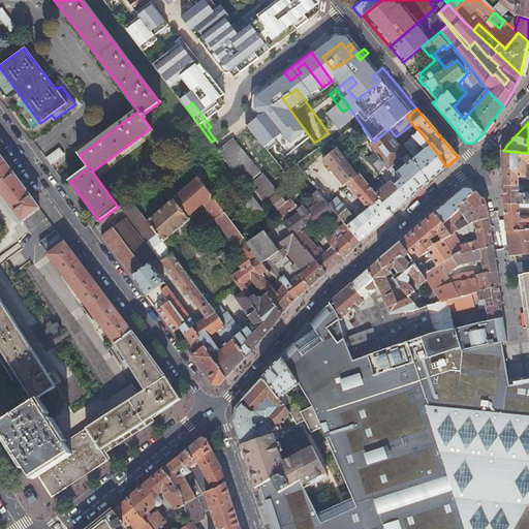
[(407,157),(386,131),(374,142),(371,138),(368,141),(375,150),(385,164),(391,169),(407,157)]
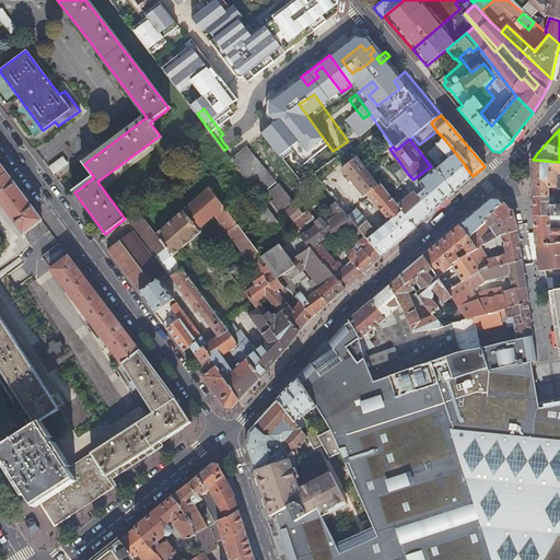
[(434,171),(435,173),(439,177),(441,175),(454,193),(467,182),(473,176),(465,166),(466,166),(444,139),(426,153),(432,163),(436,168),(434,171)]
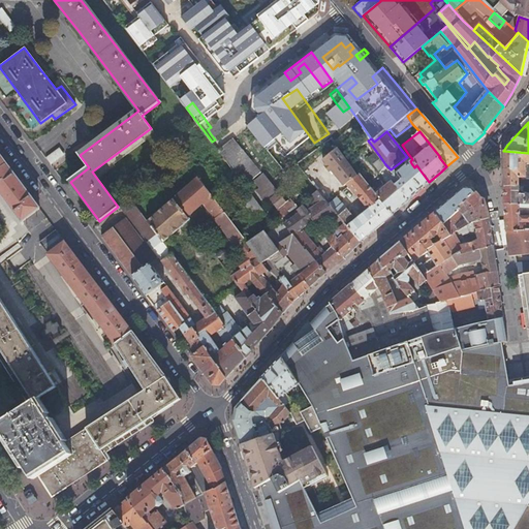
[(232,136),(219,147),(266,206),(279,195),(232,136)]
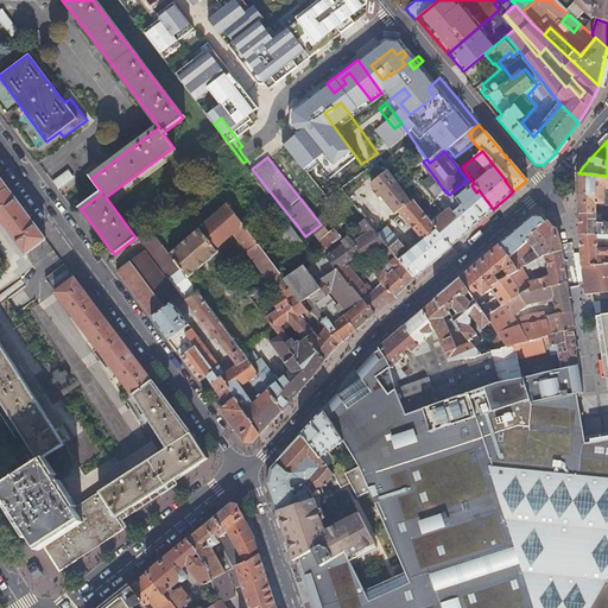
[(391,248),(398,257),(413,278),(428,266),(450,246),(432,222),(413,198),(411,200),(391,171),(374,184),(378,189),(375,190),(382,200),(384,197),(398,215),(400,213),(424,242),(410,253),(400,241),(391,248)]
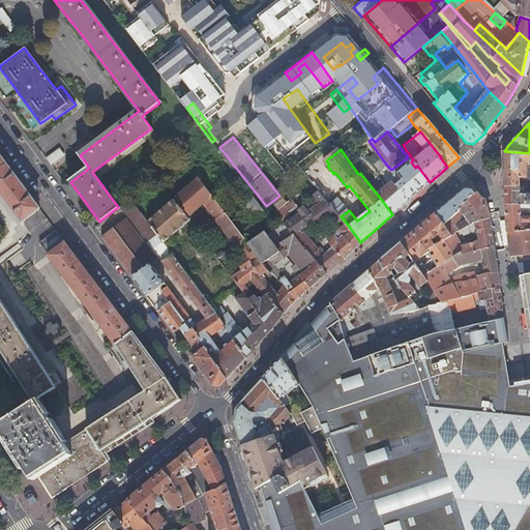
[(379,170),(386,165),(376,150),(369,156),(379,170)]
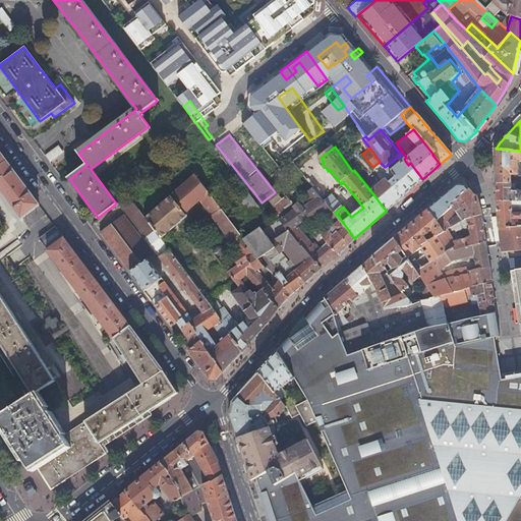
[(520,151),(496,149),(496,150),(497,184),(512,185),(512,183),(512,173),(518,173),(518,159),(520,159),(520,151)]
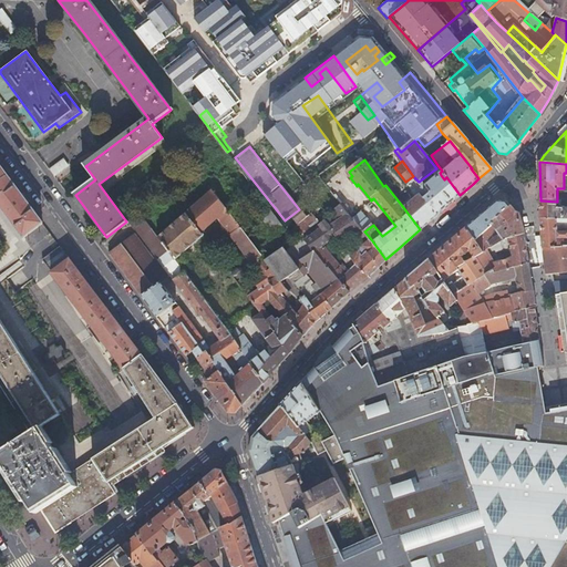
[(0,393),(19,425),(26,437),(0,453),(0,468),(29,515),(38,508),(53,533),(115,493),(111,486),(109,482),(124,473),(125,476),(165,451),(163,447),(194,426),(177,404),(138,351),(101,301),(68,258),(50,271),(156,413),(70,470),(41,422),(54,414),(0,325),(0,205),(23,237),(42,223),(0,165),(0,393)]
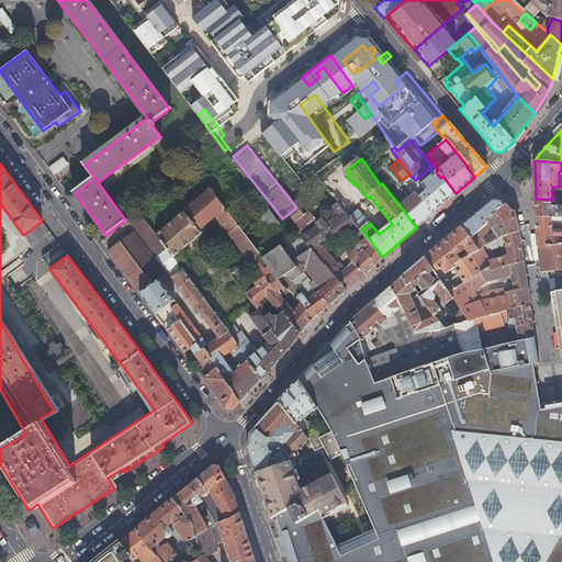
[(304,180),(327,209),(339,201),(324,181),(316,170),(304,180)]
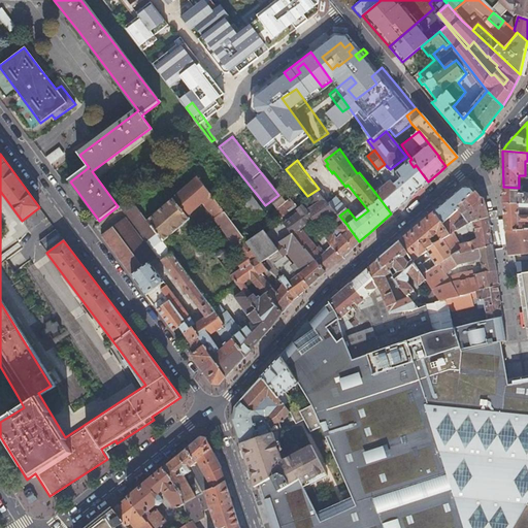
[(527,161),(525,161),(525,175),(519,175),(519,186),(519,188),(519,195),(527,194),(527,161)]
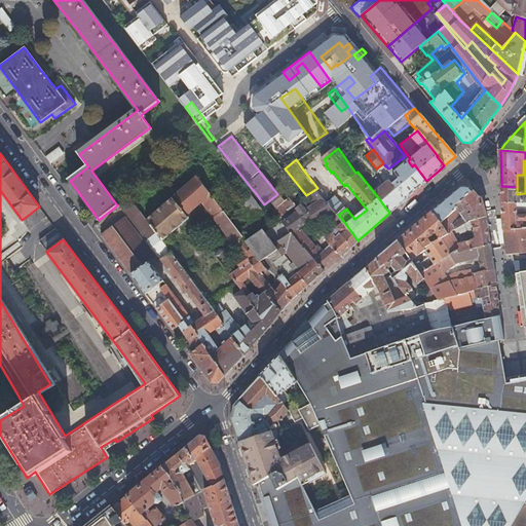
[(388,179),(389,180),(406,199),(412,194),(426,181),(414,164),(412,166),(409,162),(388,179)]
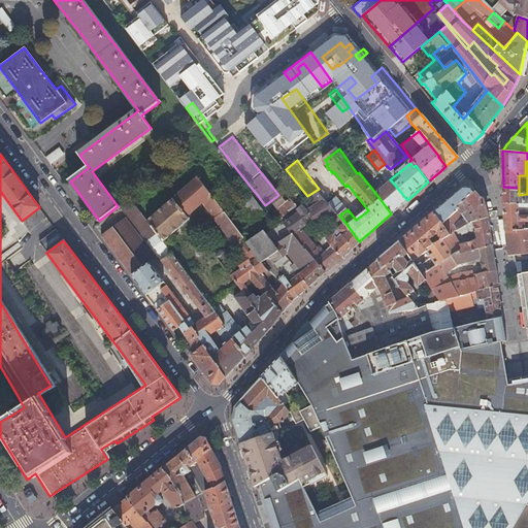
[(391,180),(375,193),(391,213),(407,200),(391,180)]
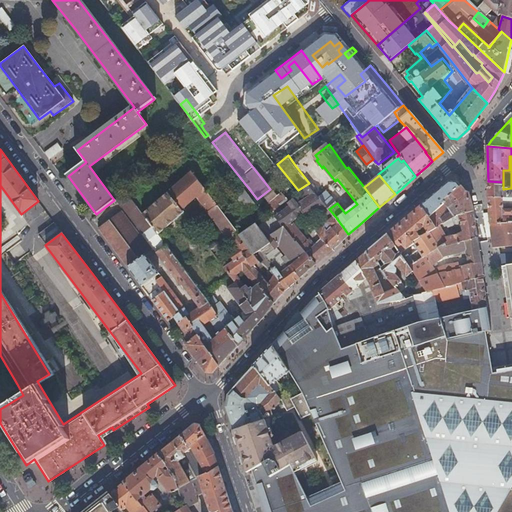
[(422,205),(429,212),(461,185),(458,181),(449,182),(422,205)]
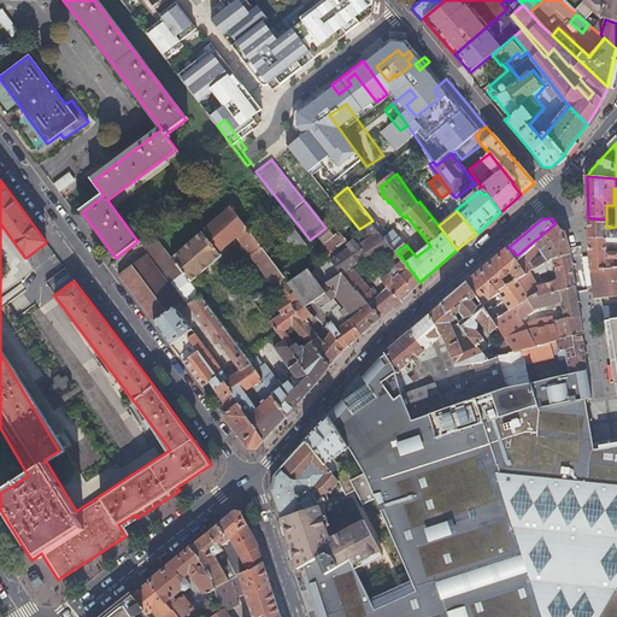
[(616,227),(606,228),(606,219),(588,218),(588,223),(588,238),(616,236),(616,227)]
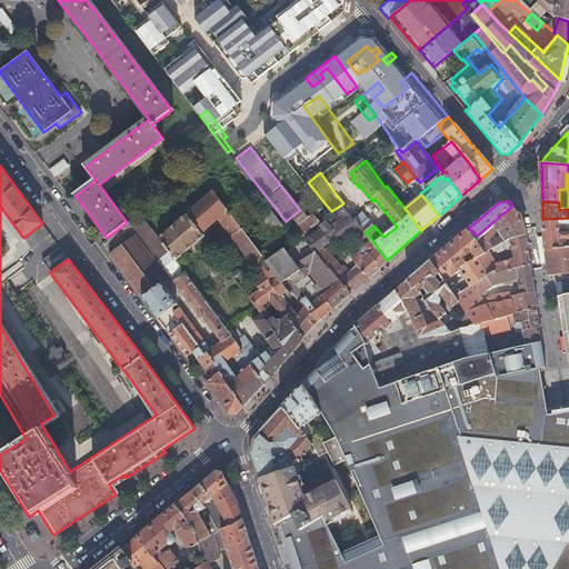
[(333,235),(351,257),(368,277),(387,260),(372,240),(366,246),(372,253),(367,257),(356,242),(352,245),(348,238),(362,227),(343,203),(331,211),(339,221),(329,229),(333,235)]
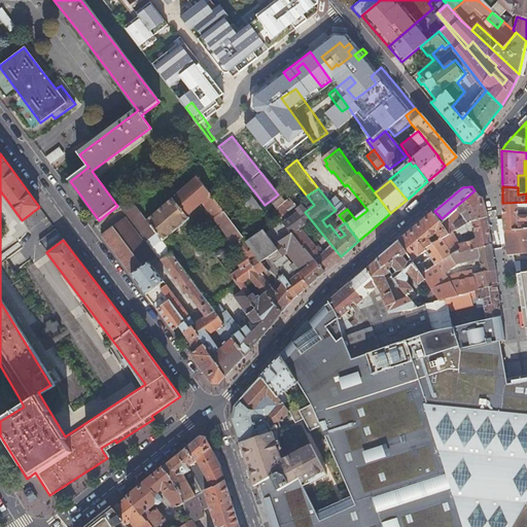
[(455,232),(461,227),(471,221),(488,216),(482,197),(479,197),(475,190),(442,218),(455,232)]
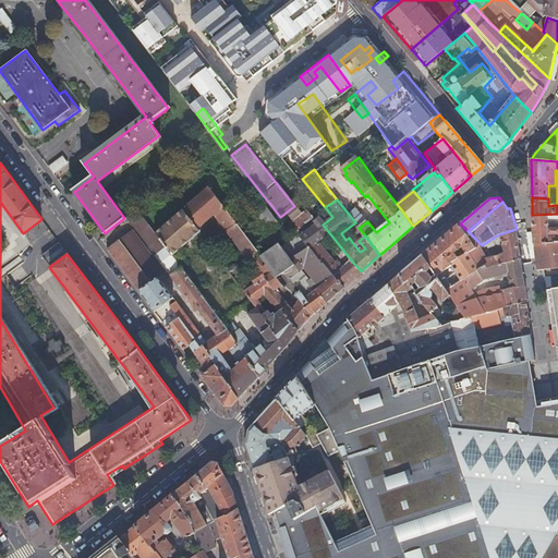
[(286,217),(293,226),(305,215),(296,206),(286,217)]
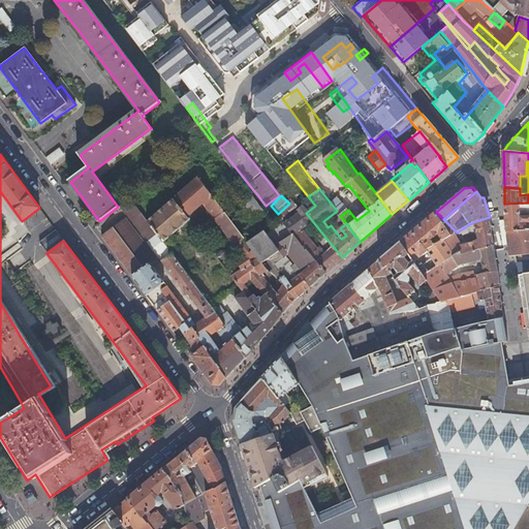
[(225,378),(245,356),(220,313),(215,307),(163,240),(148,220),(130,197),(118,207),(156,256),(157,256),(185,294),(187,293),(205,316),(194,324),(148,262),(143,267),(113,226),(101,235),(146,296),(159,285),(190,328),(193,327),(225,378)]
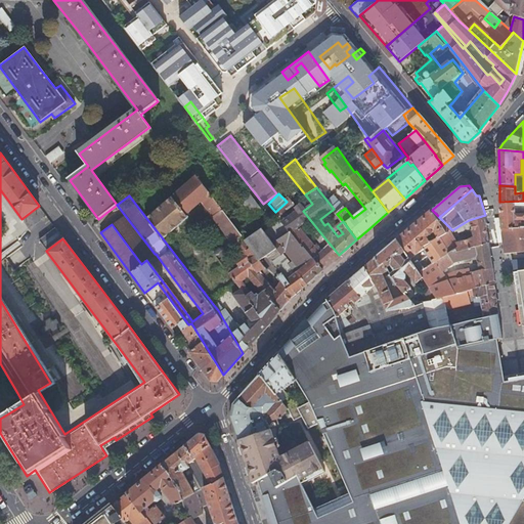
[(523,201),(499,202),(499,208),(501,228),(523,228),(523,201)]
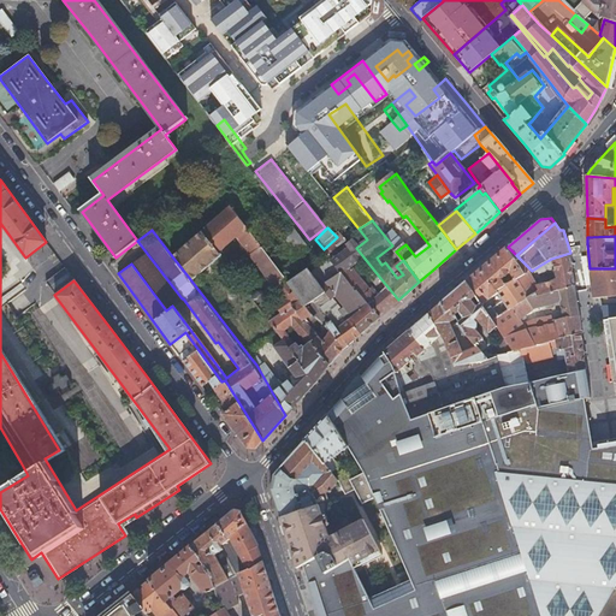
[(532,271),(516,255),(508,247),(477,273),(469,279),(495,320),(502,315),(495,306),(497,303),(495,300),(503,294),(502,291),(532,271)]
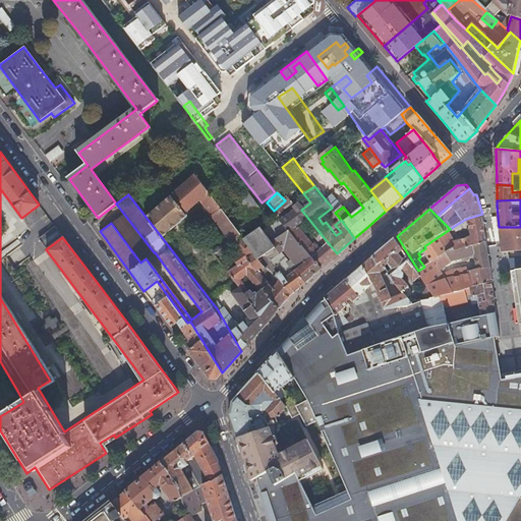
[(280,224),(294,215),(291,210),(277,218),(280,224)]
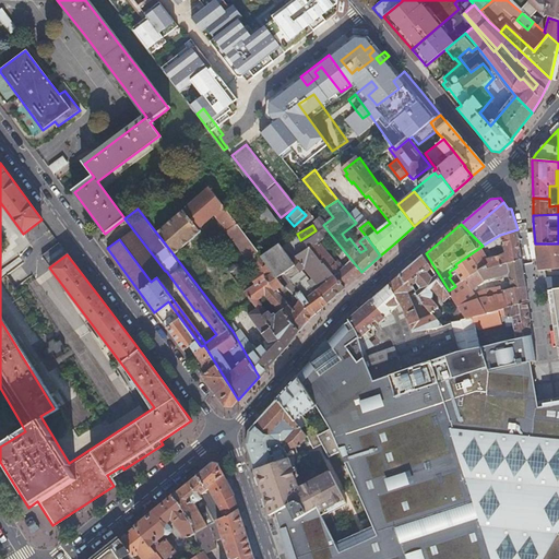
[(491,258),(495,262),(522,260),(522,259),(518,230),(518,229),(500,235),(489,241),(489,244),(492,244),(496,242),(497,247),(504,247),(507,256),(491,258)]
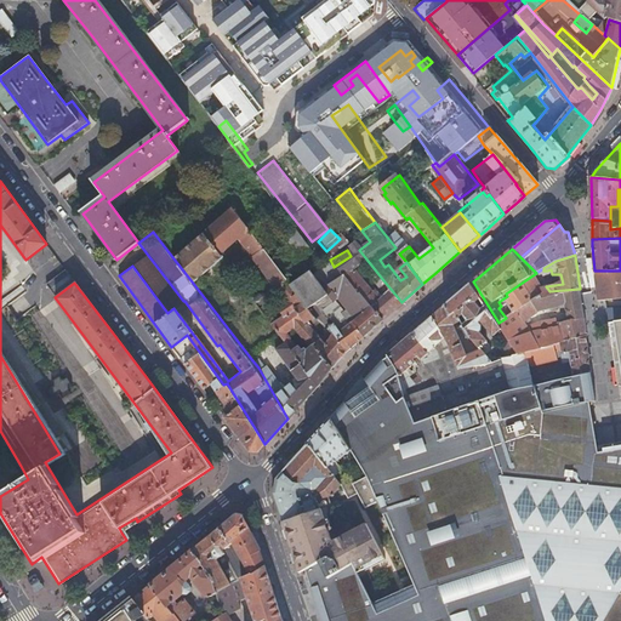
[(543,268),(536,273),(506,294),(507,296),(499,302),(501,306),(499,308),(506,318),(550,291),(546,286),(563,284),(560,274),(552,274),(551,269),(547,271),(543,271),(543,268)]
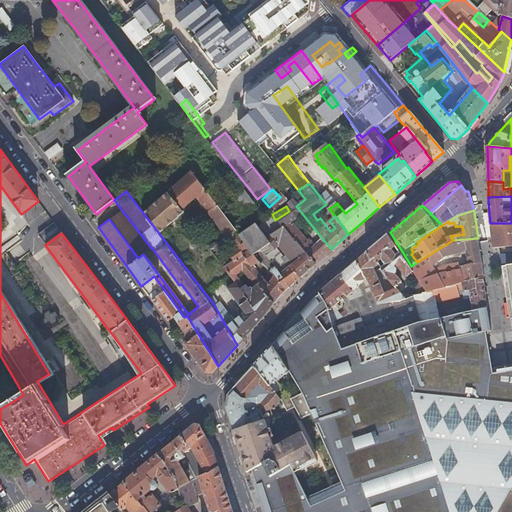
[(511,223),(490,223),(493,248),(499,248),(511,246),(511,223)]
